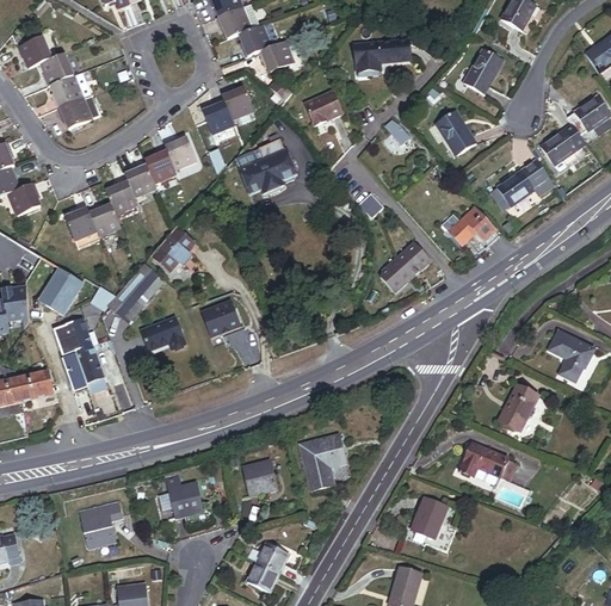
[(241,6),(239,0),(209,0),(211,6),(214,5),(218,16),(241,6)]
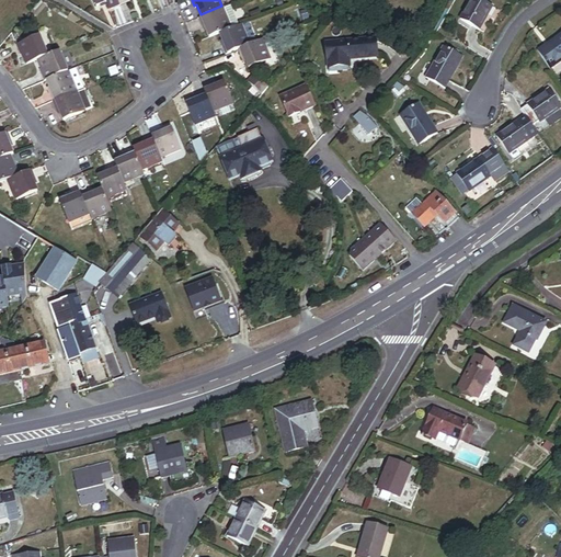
[(468,0),(459,16),(478,26),(492,2),(488,0),(468,0)]
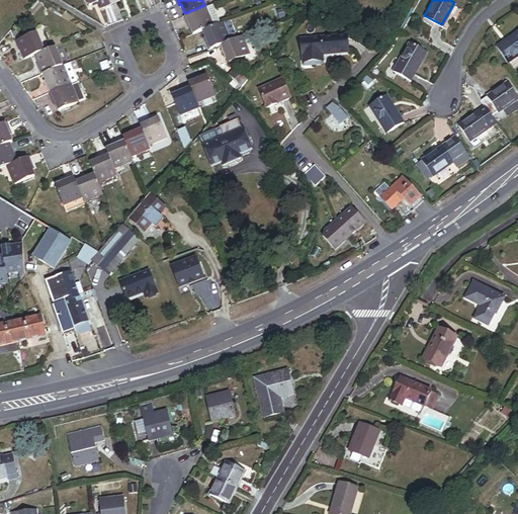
[(212,2),(204,5),(212,23),(220,20),(212,2)]
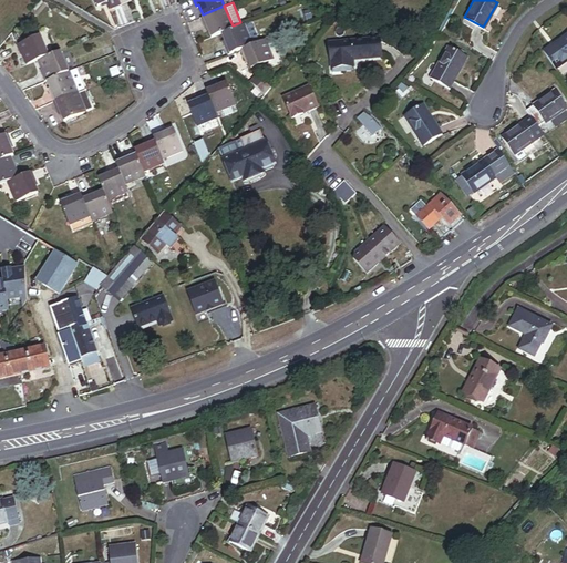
[(233,26),(224,6),(203,14),(200,16),(205,26),(207,26),(210,34),(222,30),(233,26)]
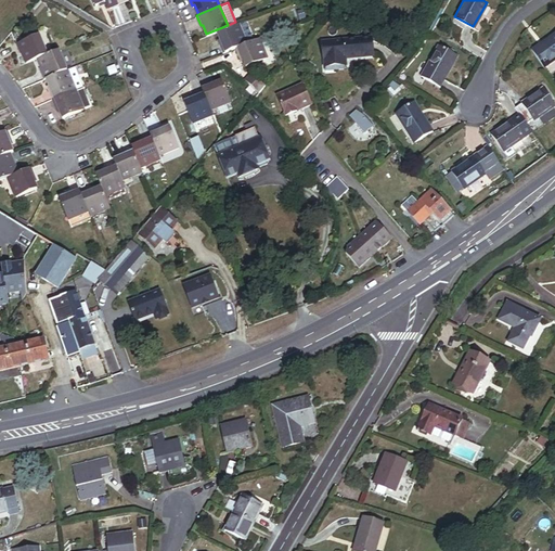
[(246,10),(248,14),(258,11),(256,5),(246,10)]
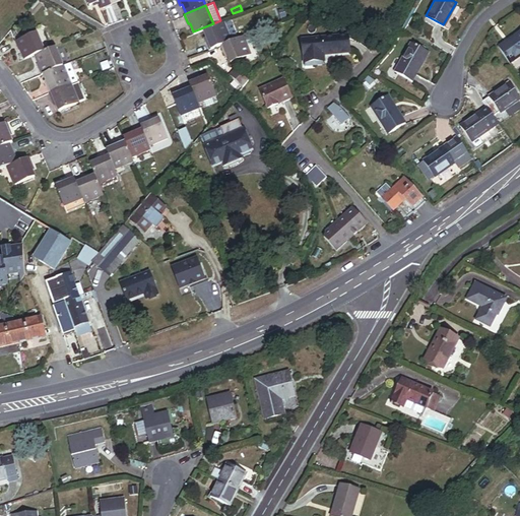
[(231,39),(222,19),(220,20),(213,23),(203,27),(207,38),(204,39),(208,48),(220,44),(231,39)]
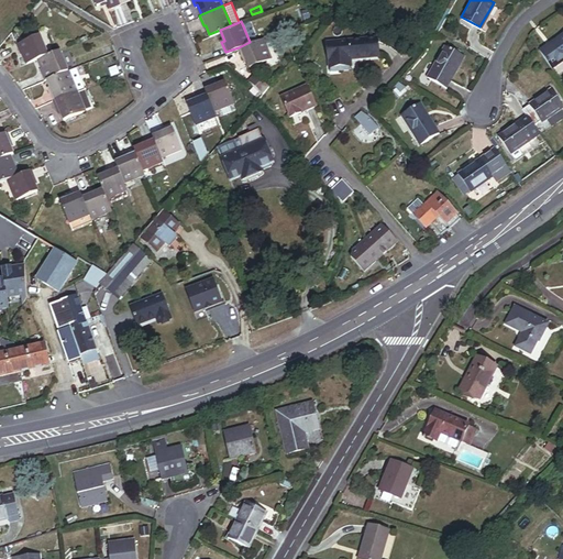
[(562,31),(539,47),(551,65),(562,56),(562,31)]
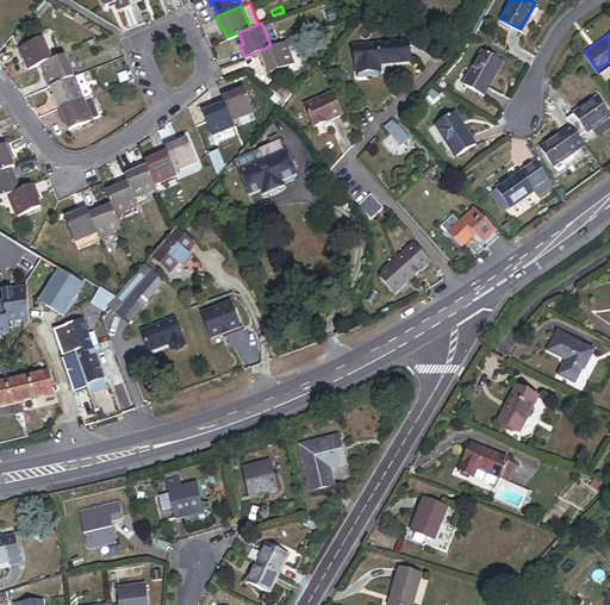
[(53,57),(43,35),(18,45),(22,56),(24,55),(29,66),(41,61),(53,57)]
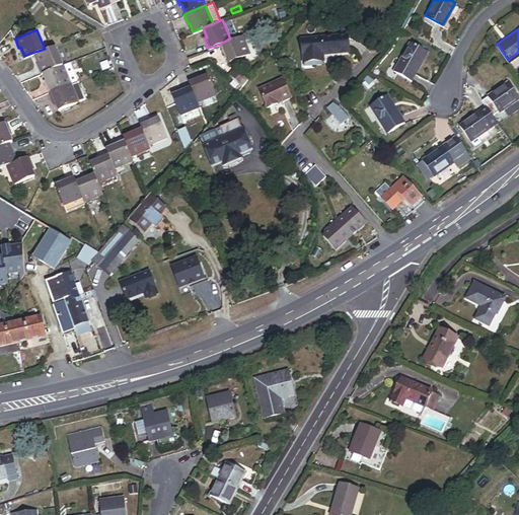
[(347,32),(301,35),(303,60),(323,58),(322,52),(349,50),(347,32)]
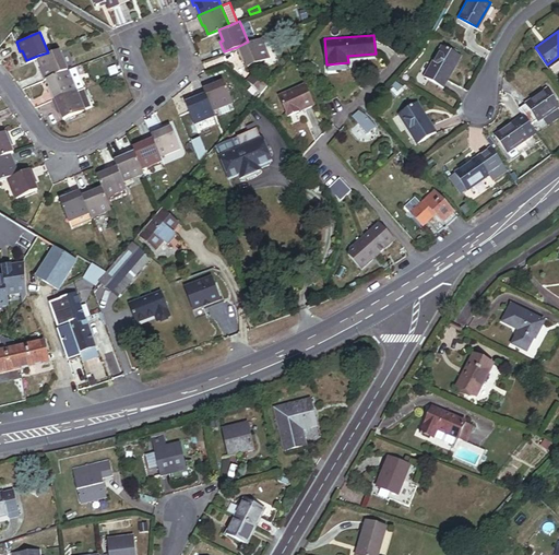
[(269,57),(260,37),(248,42),(237,47),(239,54),(242,52),(247,66),(269,57)]
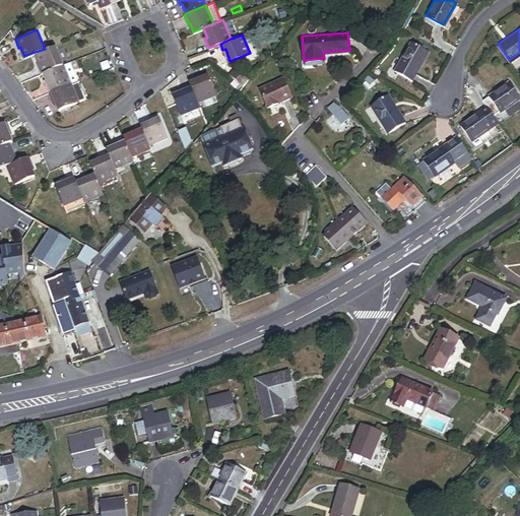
[(394,69),(412,79),(429,50),(410,40),(394,69)]
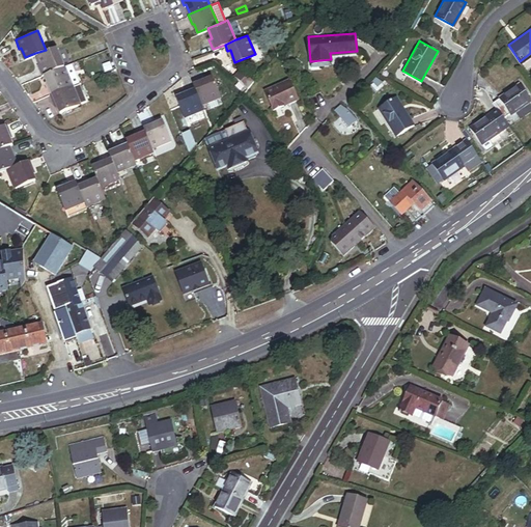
[(63,64),(56,46),(46,50),(35,53),(39,64),(37,64),(40,74),(44,73),(63,64)]
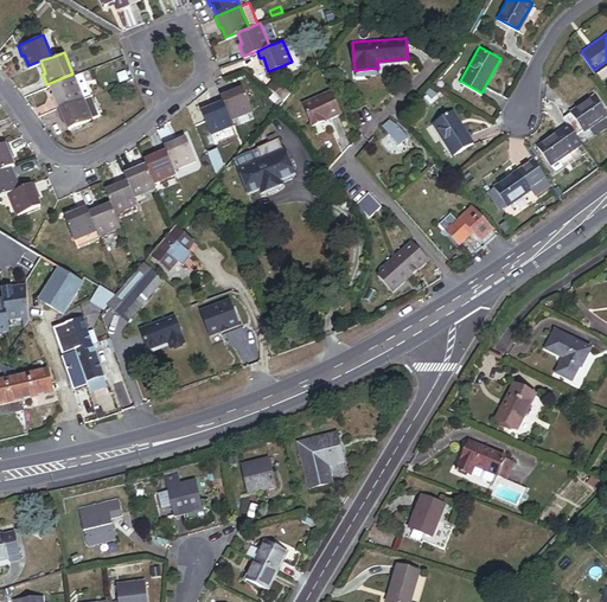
[(82,70),(72,74),(81,95),(90,91),(82,70)]
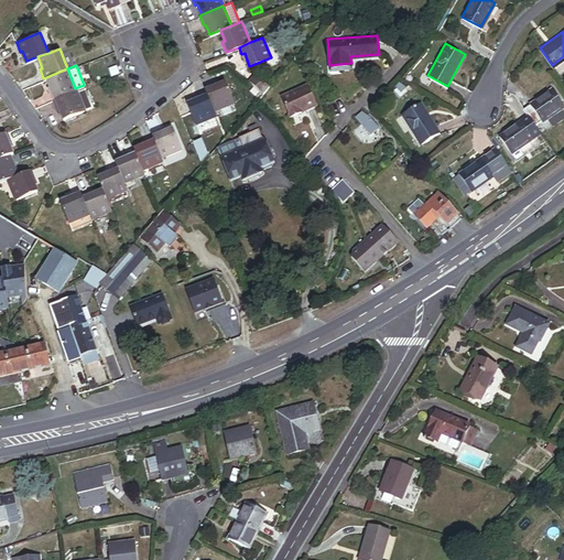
[(75,88),(67,68),(46,77),(51,88),(47,89),(52,98),(75,88)]
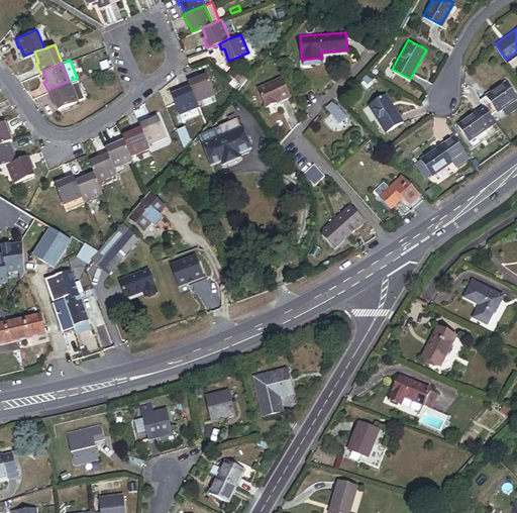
[(228,74),(240,84),(246,77),(234,67),(228,74)]
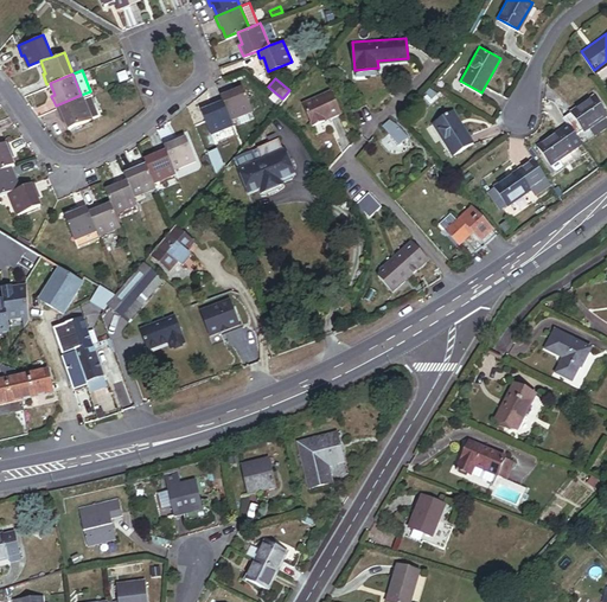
[(251,108),(243,87),(232,90),(231,88),(219,93),(221,97),(229,116),(251,108)]
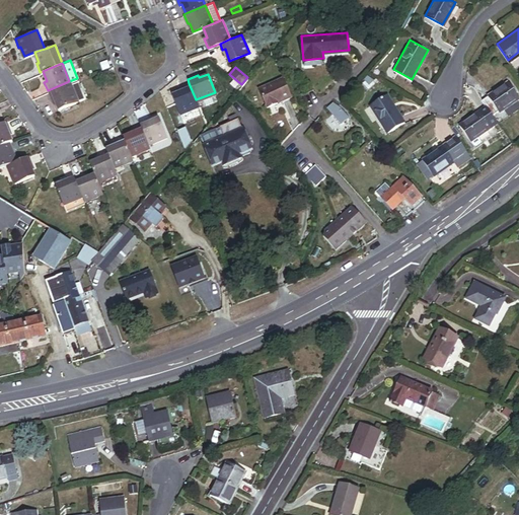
[(283,75),(258,86),(267,106),(278,101),(277,100),(281,98),(281,100),(292,95),(283,75)]
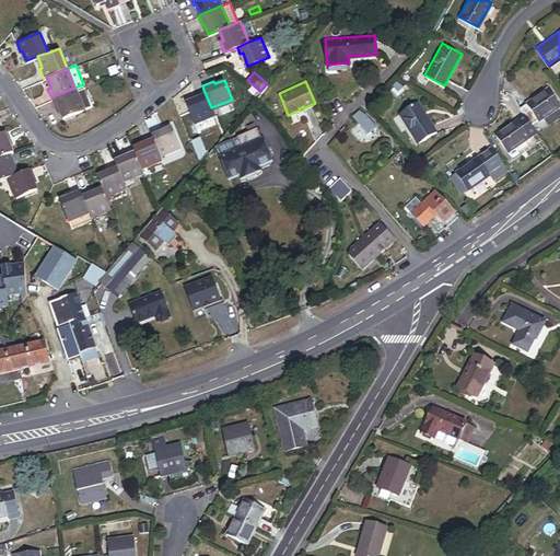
[(84,87),(76,90),(83,108),(91,104),(84,87)]
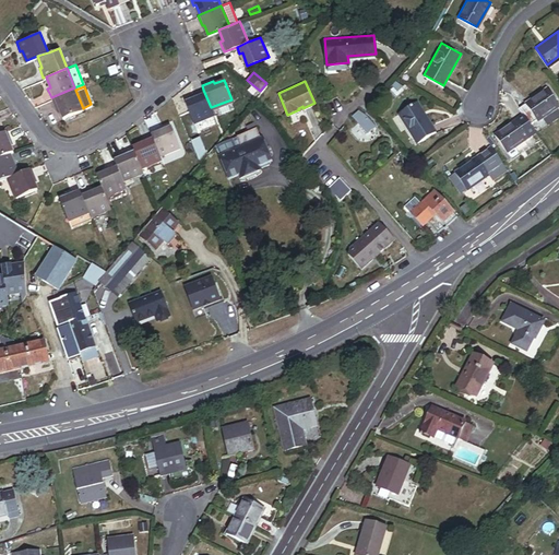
[(558,103),(547,86),(519,106),(523,113),(531,122),(535,119),(537,119),(558,103)]
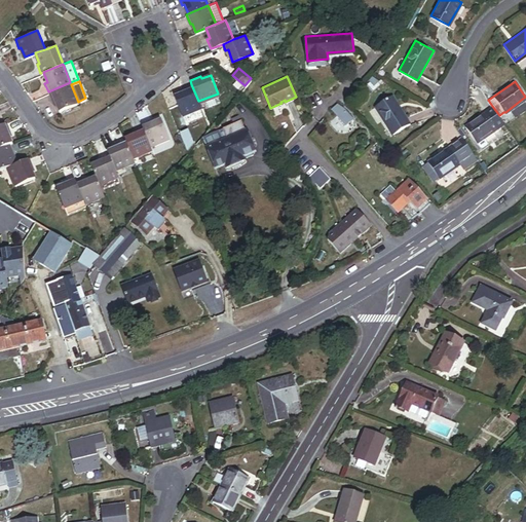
[(71,84),(70,82),(48,91),(52,103),(55,101),(59,110),(78,103),(78,102),(71,84)]
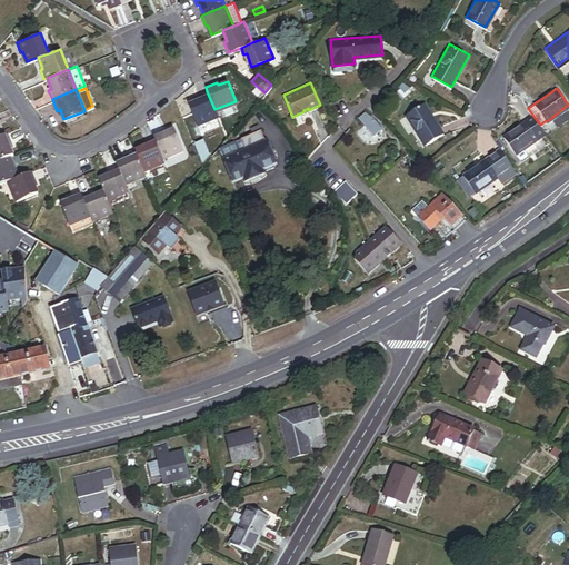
[(215,109),(207,91),(198,95),(200,98),(189,102),(197,124),(217,116),(215,109)]
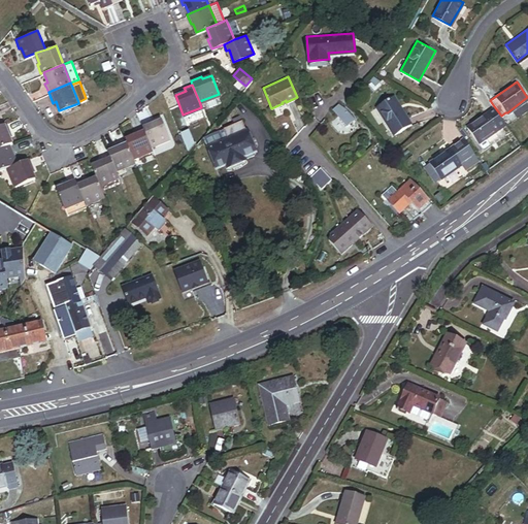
[(411,122),(394,94),(376,104),(394,133),(411,122)]
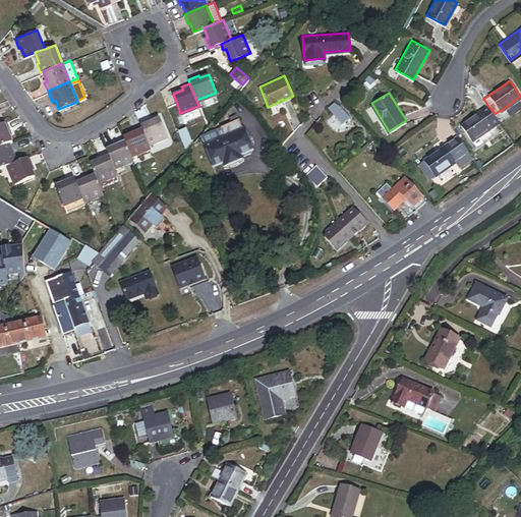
[(332,104),(329,107),(342,122),(349,115),(340,105),(333,104),(332,104)]
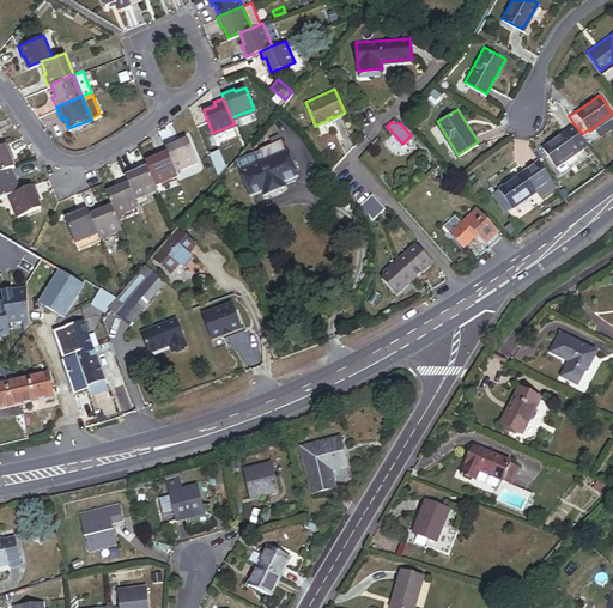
[(587,141),(582,134),(574,123),(542,145),(556,164),(565,158),(580,149),(580,146),(587,141)]
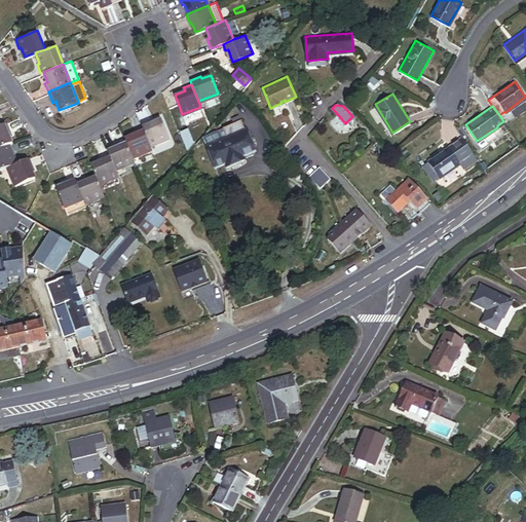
[(170,138),(161,118),(152,121),(151,119),(141,123),(142,125),(150,145),(170,138)]
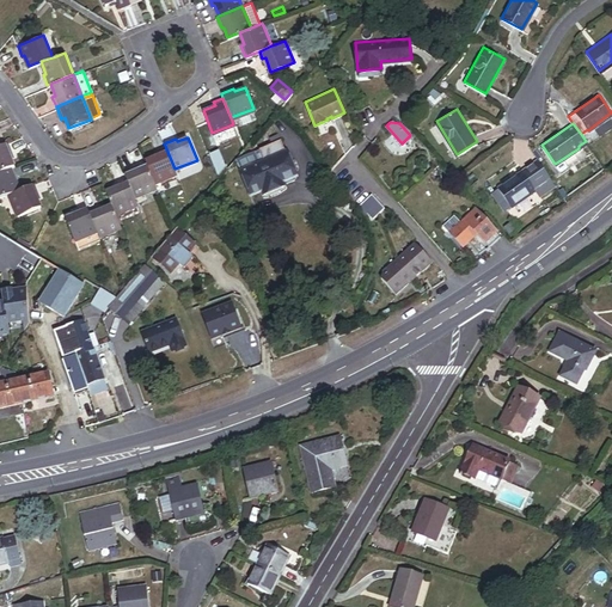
[(286,182),(293,178),(294,176),(297,176),(280,139),(259,147),(264,159),(240,170),(251,194),(261,190),(263,195),(285,185),(282,181),(286,182)]
